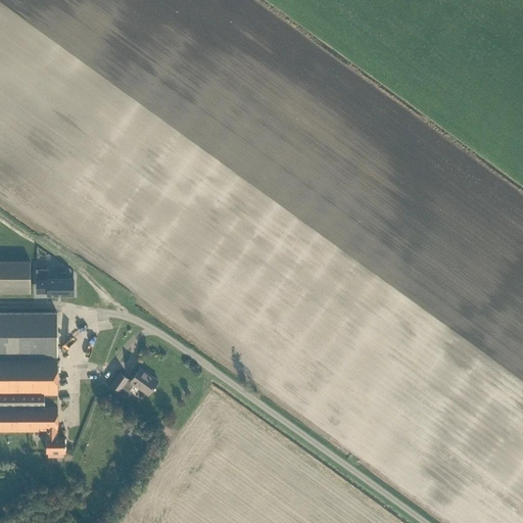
[(0,292),(30,293),(30,260),(0,260),(0,292)]
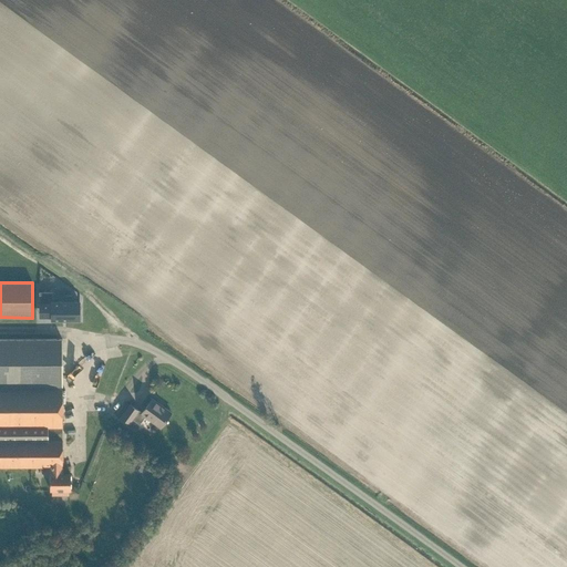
[(80,319),(80,302),(52,302),(52,292),(40,292),(39,307),(39,317),(51,317),(51,319),(80,319)]
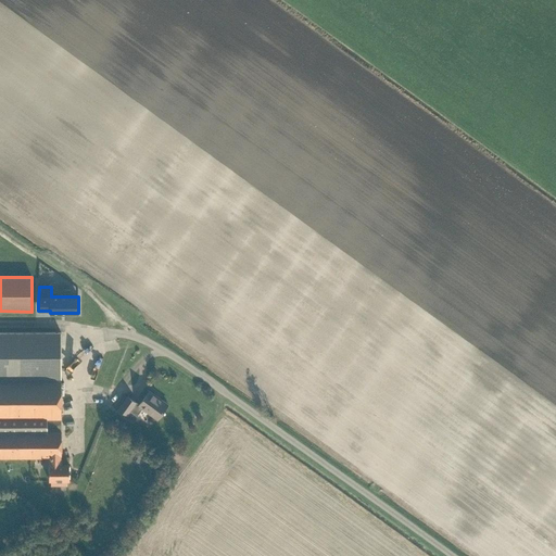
[(61,332),(0,331),(0,377),(7,378),(61,378),(61,332)]
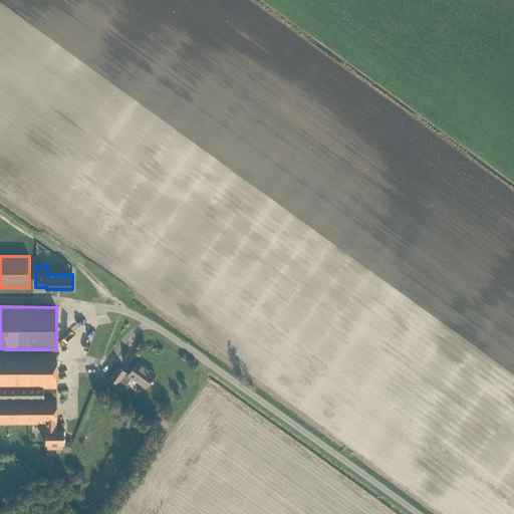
[(0,397),(56,397),(56,350),(6,351),(6,349),(0,348),(0,397)]
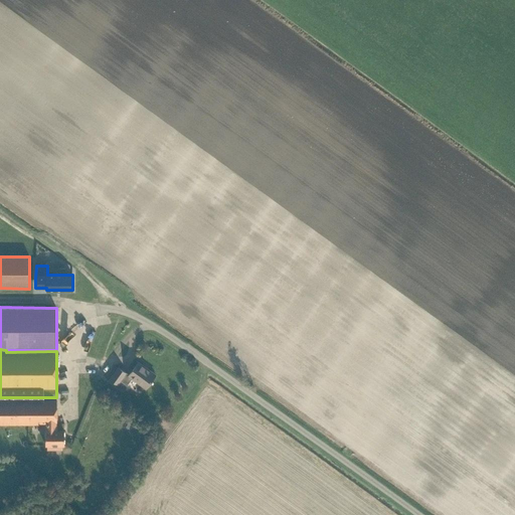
[(119,366),(110,379),(118,385),(121,381),(127,385),(131,379),(145,389),(156,374),(139,362),(129,374),(119,366)]
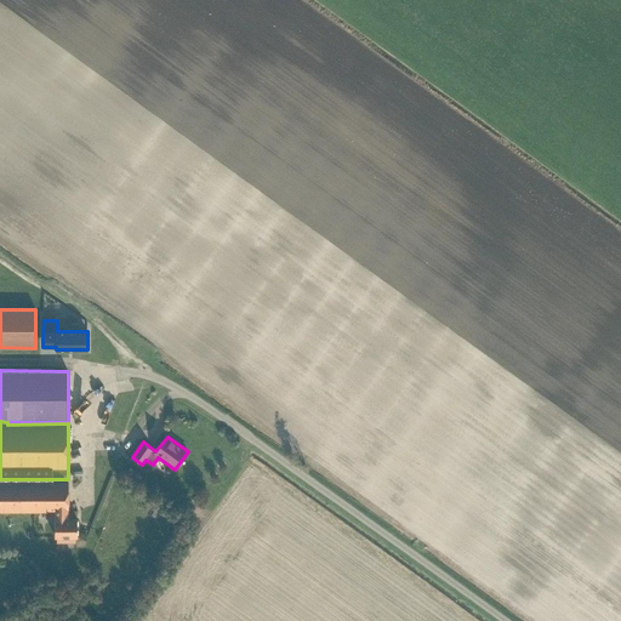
[(0,510),(56,511),(66,511),(68,511),(68,482),(0,482),(0,510)]
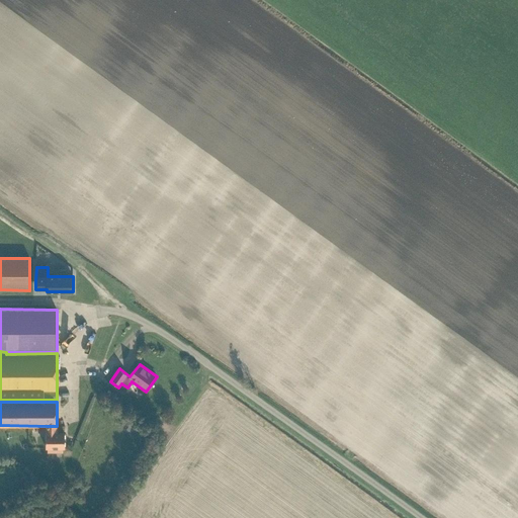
[(55,426),(47,426),(47,433),(46,433),(46,447),(48,447),(48,451),(63,451),(62,447),(65,447),(64,433),(55,433),(55,426)]
